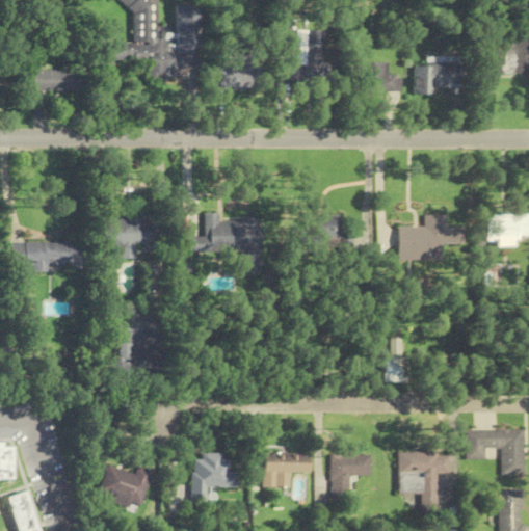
[(200,31),(167,31),(167,26),(157,26),(156,0),(124,0),(125,35),(106,35),(106,59),(149,59),(149,75),(200,74),(200,31)]
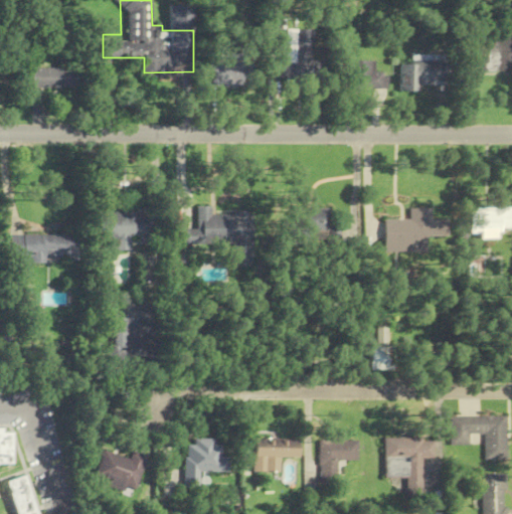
[(267,79),(310,79),(310,28),(286,28),(285,59),(267,58),(267,79)]
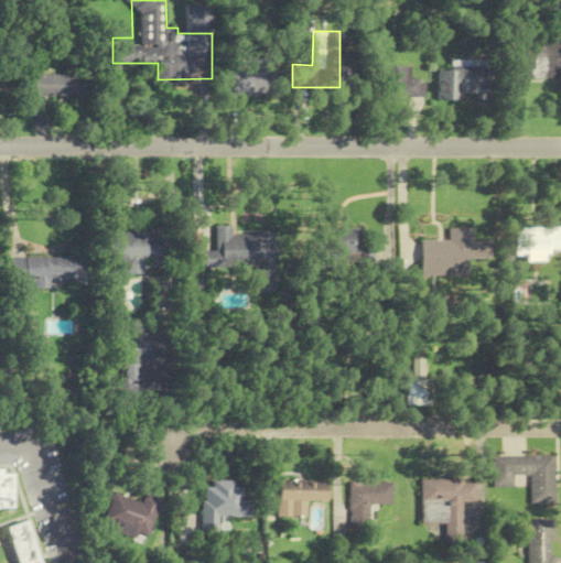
[(560,38),(524,38),(524,77),(560,77),(560,38)]
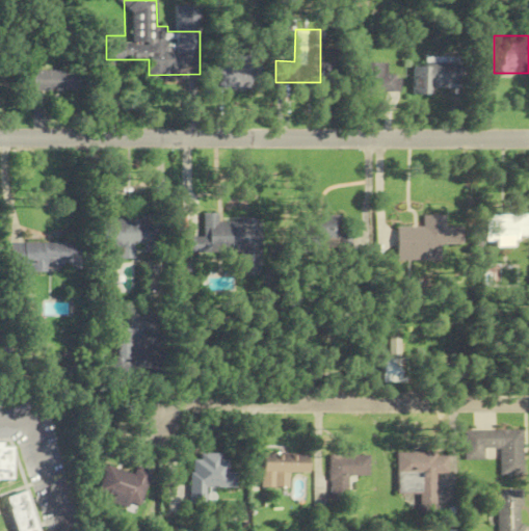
[(218,88),(256,88),(257,49),(219,48),(218,88)]
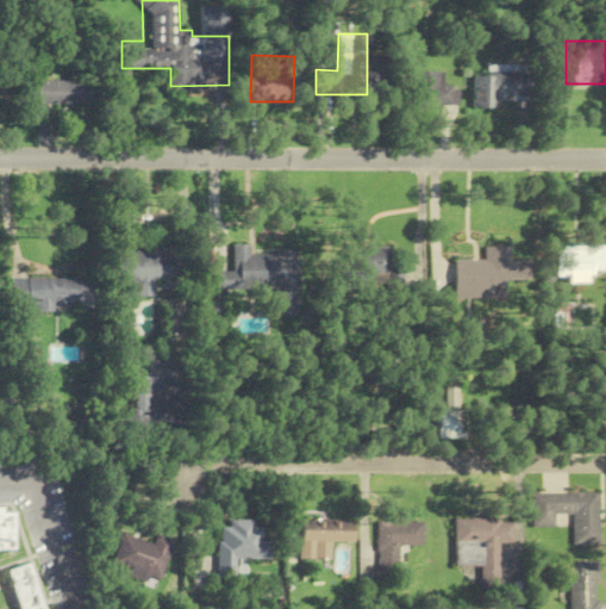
[(460,106),(460,85),(439,85),(441,70),(412,70),(412,106),(460,106)]
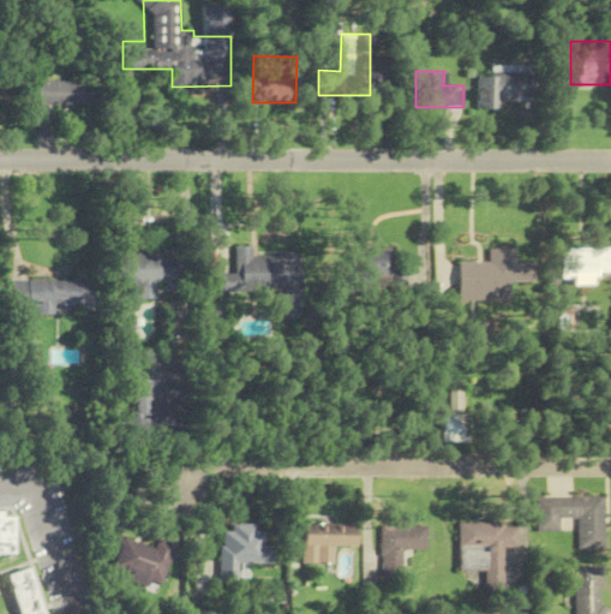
[(501,100),(532,100),(532,72),(478,71),(477,108),(501,108),(501,100)]
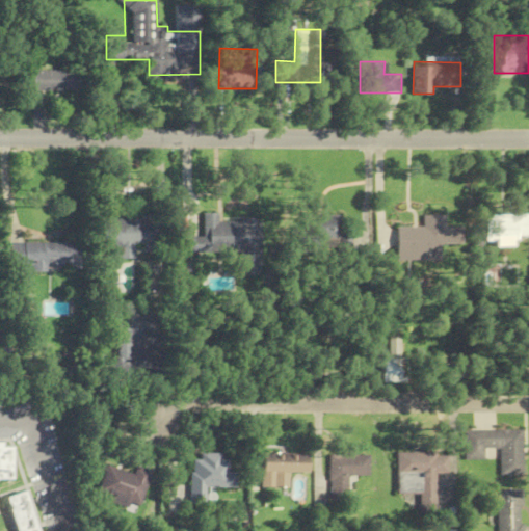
[(35,90),(81,90),(81,70),(35,70),(35,90)]
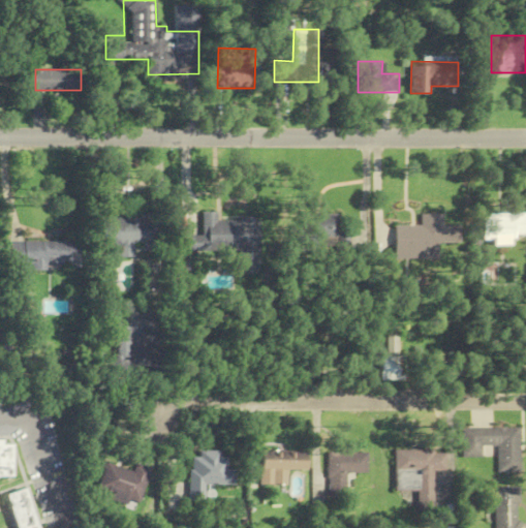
[(203,235),(182,235),(182,251),(241,251),(241,256),(249,257),(249,220),(218,219),(218,211),(203,211),(203,235)]
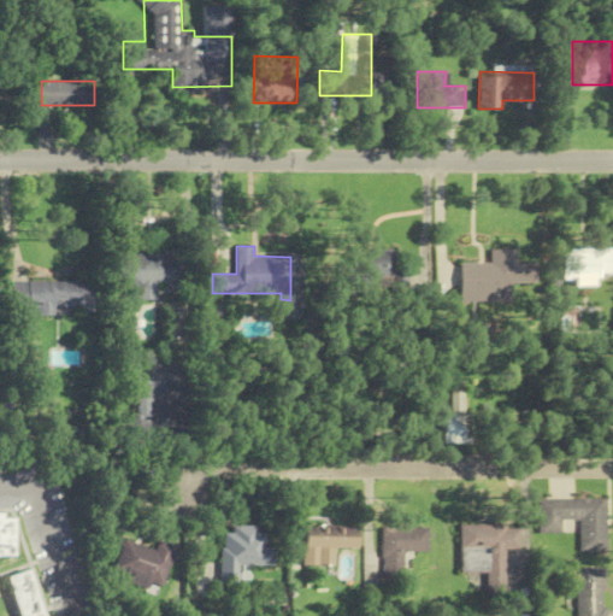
[(180,247),(145,247),(145,253),(119,253),(119,288),(134,289),(134,299),(157,299),(157,285),(180,285),(180,247)]
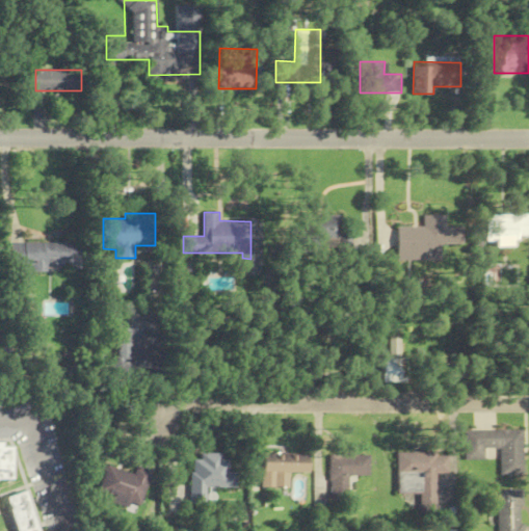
[(338,239),(338,251),(353,251),(352,231),(343,231),(343,214),(307,214),(307,239),(338,239)]
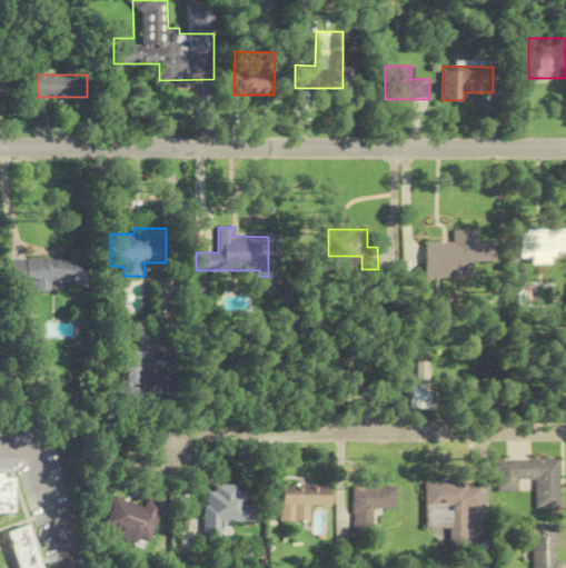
[(475,279),(475,260),(498,261),(498,242),(478,242),(478,230),(454,229),(454,242),(427,241),(426,278),(475,279)]
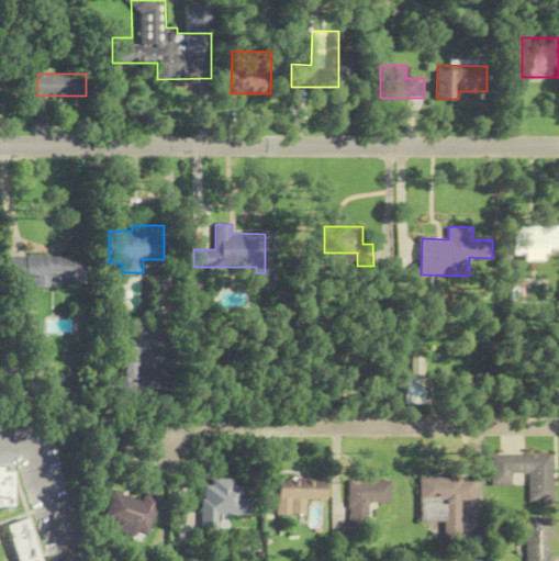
[(558,227),(512,228),(513,255),(558,254),(558,227)]
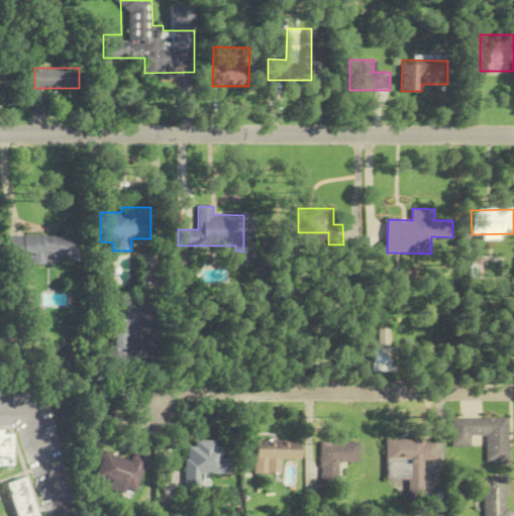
[(81,261),(81,235),(11,235),(11,260),(30,260),(30,261),(81,261)]
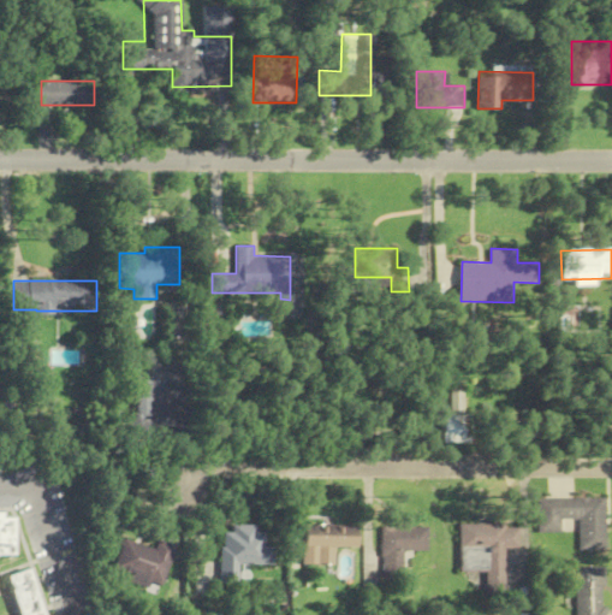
[(137,419),(129,419),(129,436),(153,436),(153,379),(137,379),(137,419)]
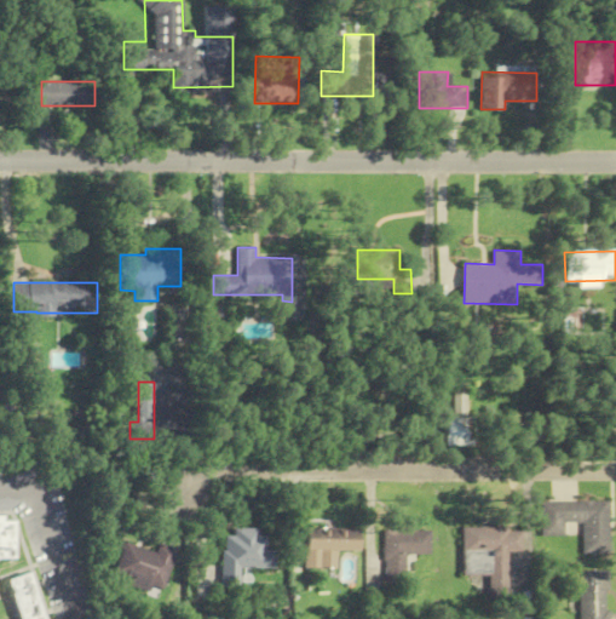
[(447,445),(476,445),(476,416),(447,416),(447,445)]
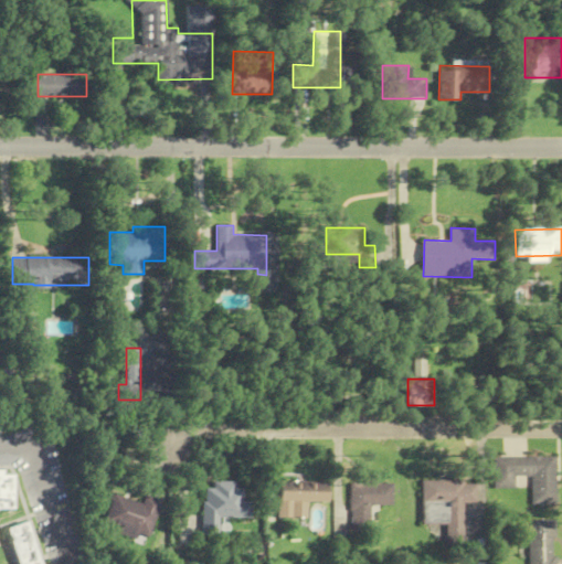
[(558,456),(496,456),(496,488),(517,488),(517,475),(533,475),(533,503),(558,503),(558,456)]
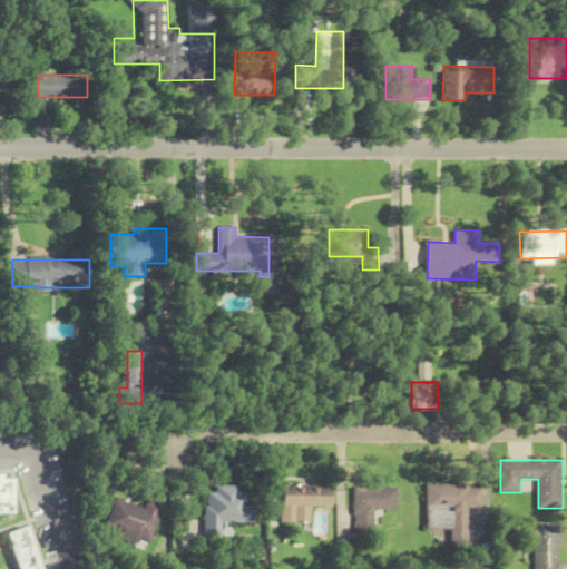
[(0,512),(15,512),(15,474),(0,474),(0,512)]
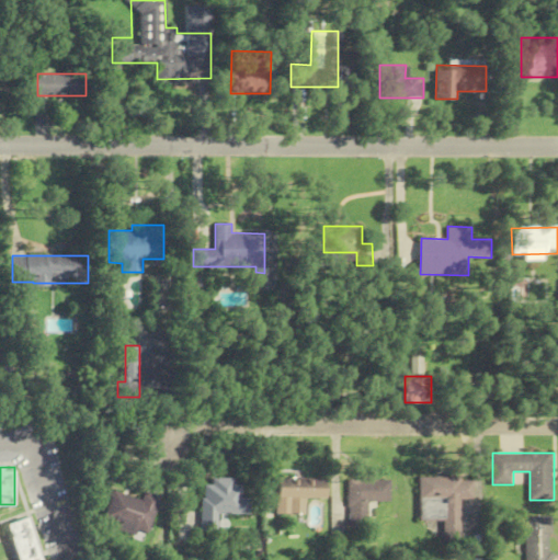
[(306,513),(306,496),(327,496),(327,476),(279,476),(279,513),(306,513)]
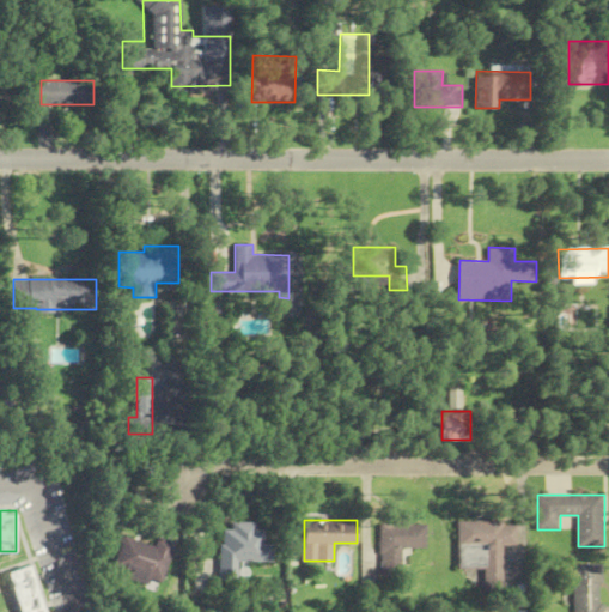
[(462,567),(487,567),(488,593),(505,593),(505,544),(521,544),(519,520),(461,521),(462,567)]
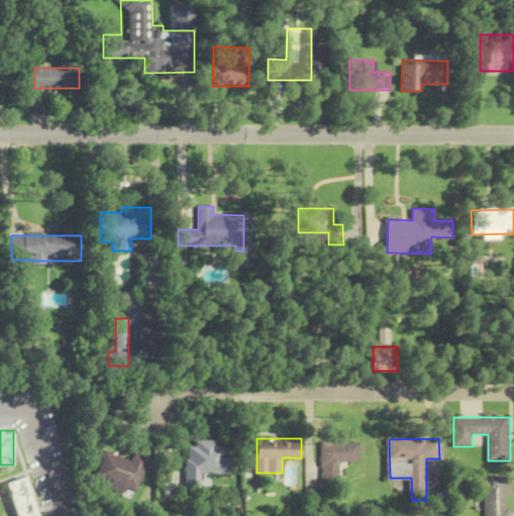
[(231,472),(231,456),(223,456),(223,440),(195,440),(195,444),(187,444),(187,489),(202,489),(202,472),(231,472)]
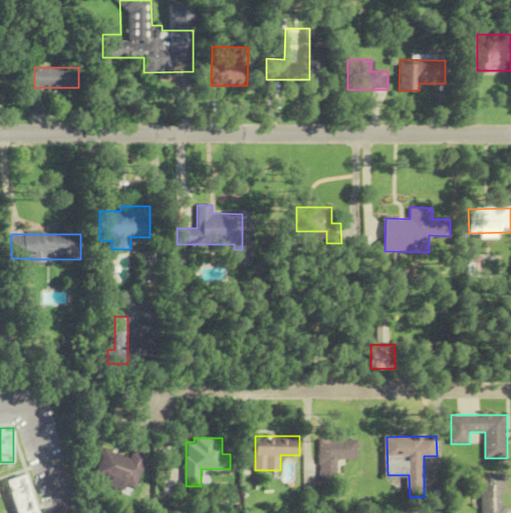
[(339,481),(338,458),(358,458),(358,438),(320,439),(321,482),(339,481)]
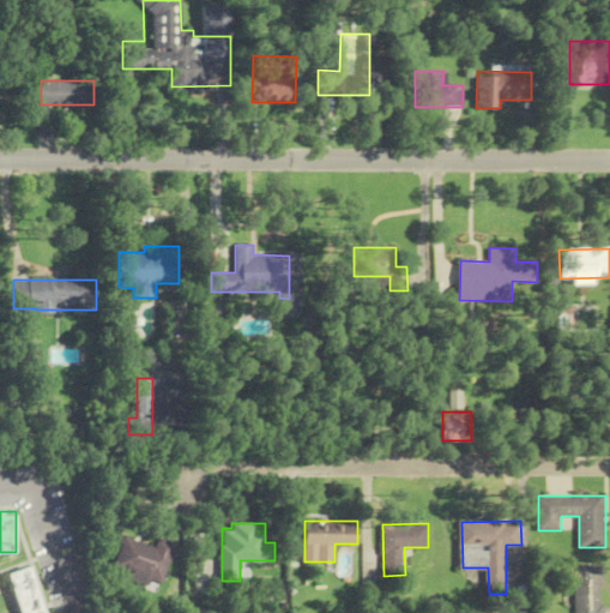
[(155,546),(125,536),(115,565),(126,569),(124,574),(163,587),(176,542),(158,536),(155,546)]
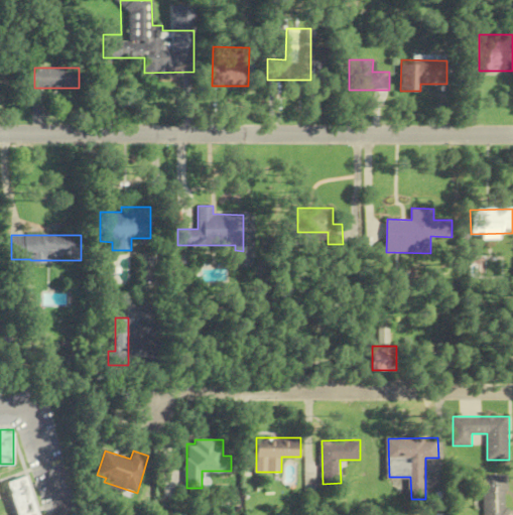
[(508,514),(508,474),(475,474),(475,487),(485,487),(484,514),(508,514)]
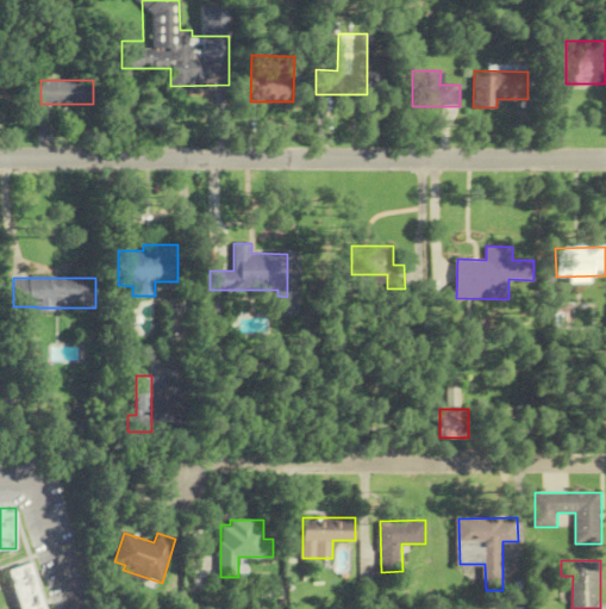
[(45,608),(31,561),(8,567),(20,608),(45,608)]
